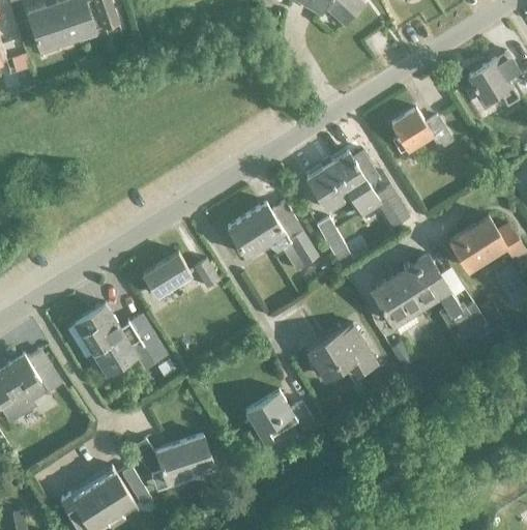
[(106,27),(120,22),(112,0),(88,0),(87,0),(86,0),(65,0),(48,6),(48,5),(29,11),(42,49),(61,42),(61,41),(81,34),(82,35),(97,30),(97,29),(106,26),(106,27)]
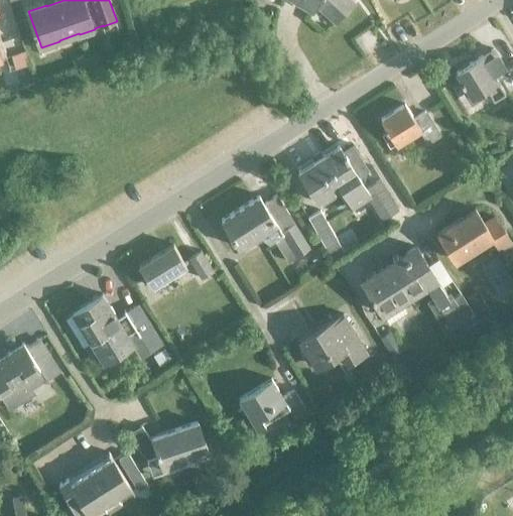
[(337,24),(356,4),(351,0),(302,0),(317,9),(319,6),(337,24)]
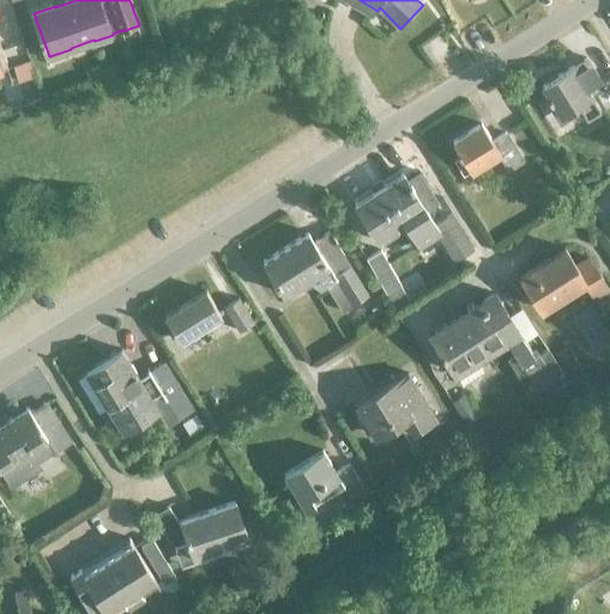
[(156,49),(146,53),(150,65),(161,61),(156,49)]
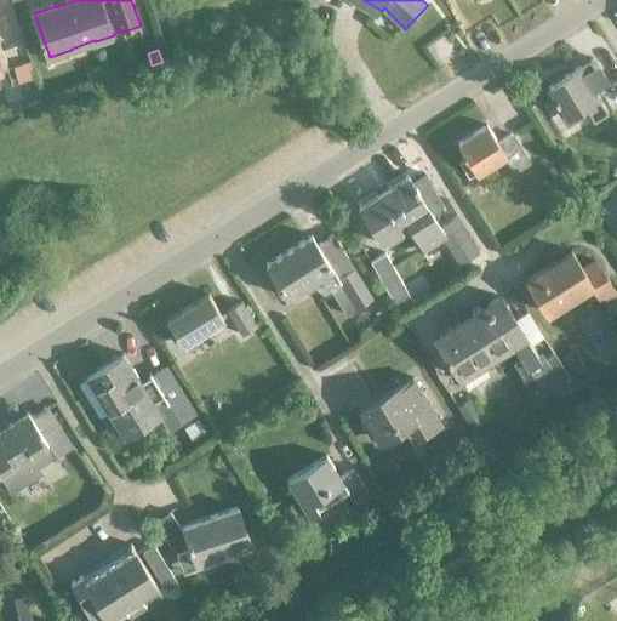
[(594,60),(552,87),(571,117),(584,107),(596,126),(613,115),(599,95),(612,86),(594,60)]
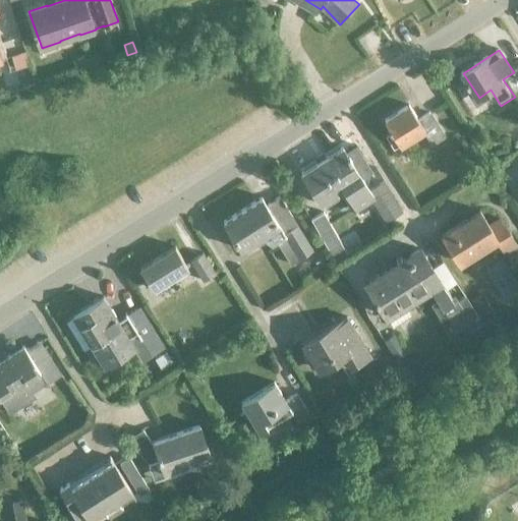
[(26,52),(12,57),(16,70),(32,65),(26,52)]
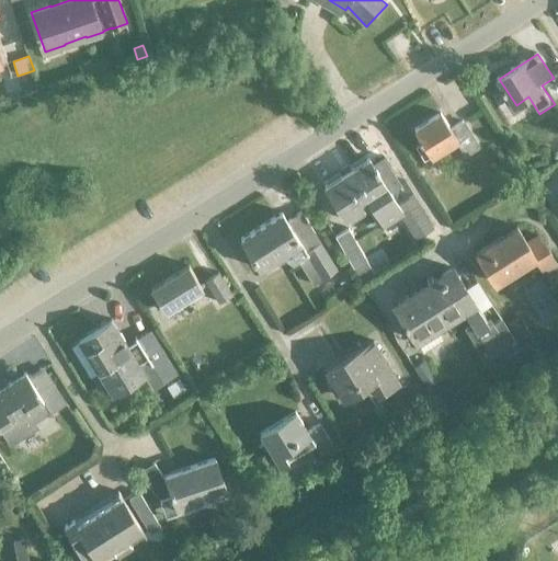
[(106,58),(95,61),(99,72),(109,69),(110,69),(106,58)]
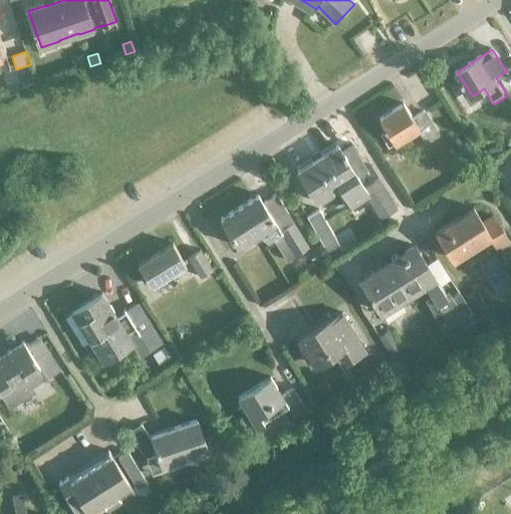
[(83,54),(71,58),(75,71),(87,67),(83,54)]
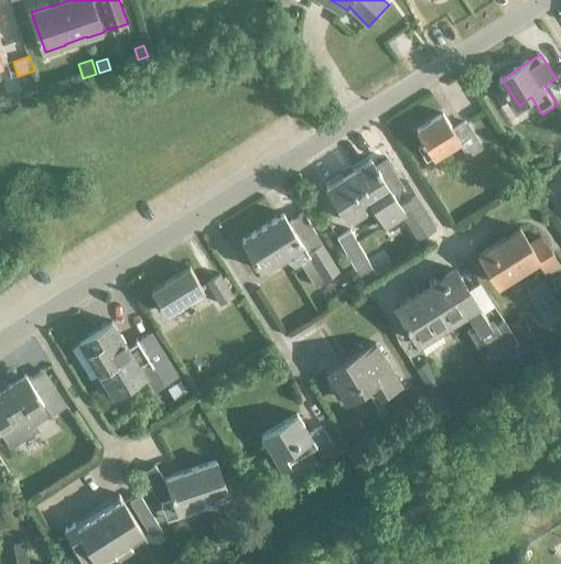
[(470,156),(483,148),(465,121),(454,129),(443,112),(418,130),(435,156),(459,141),(470,156)]
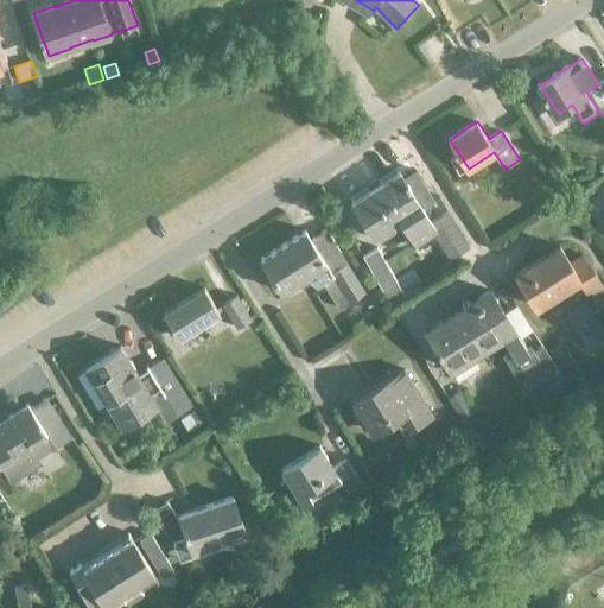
[(417,175),(412,173),(405,178),(401,172),(354,202),(375,238),(402,221),(414,241),(433,230),(451,258),(466,248),(446,214),(431,222),(421,206),(428,201),(430,196),(417,175)]
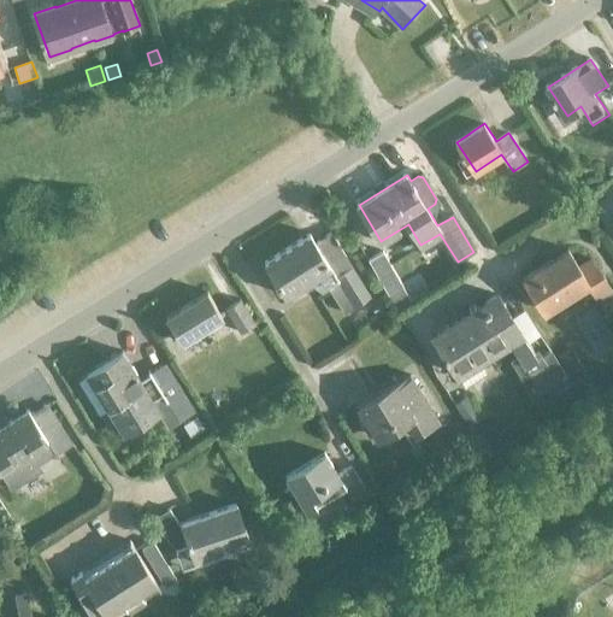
[(581,204),(567,212),(576,224),(589,216),(581,204)]
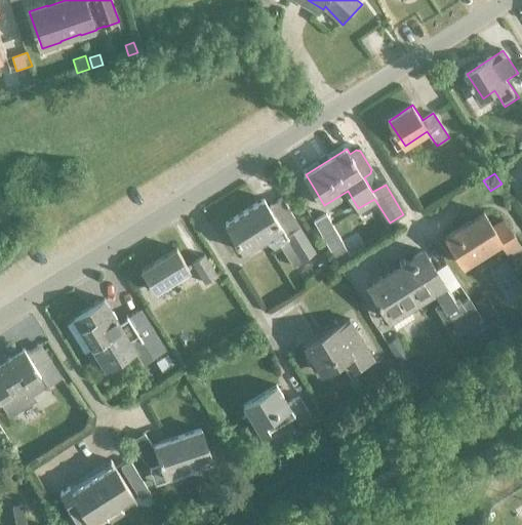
[(293,266),(315,252),(282,199),(270,206),(266,199),(226,224),(243,251),(277,230),(281,236),(276,238),(293,266)]
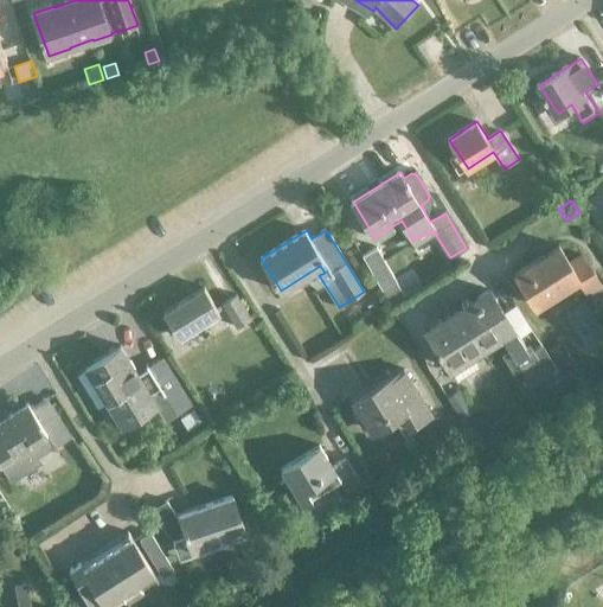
[(602,286),(584,255),(571,263),(560,247),(517,273),(533,301),(576,276),(594,305),(602,299),(602,286)]
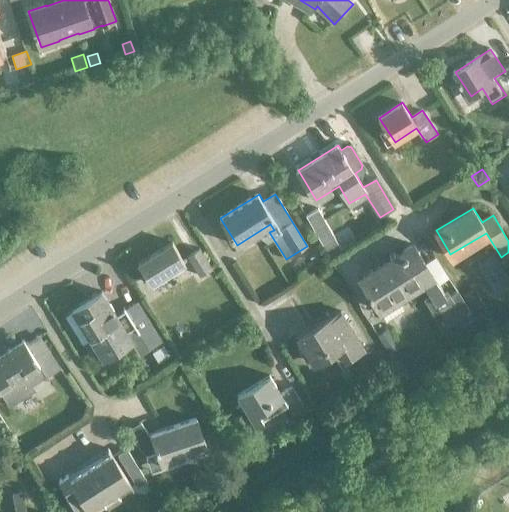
[(319,209),(307,216),(331,258),(358,242),(350,228),(335,237),(319,209)]
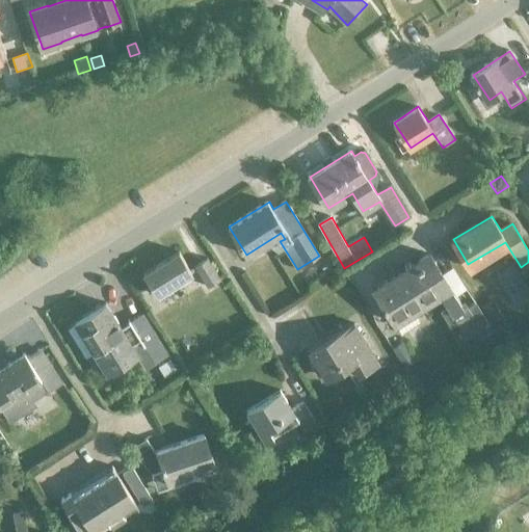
[(157,295),(192,272),(180,251),(144,274),(157,295)]
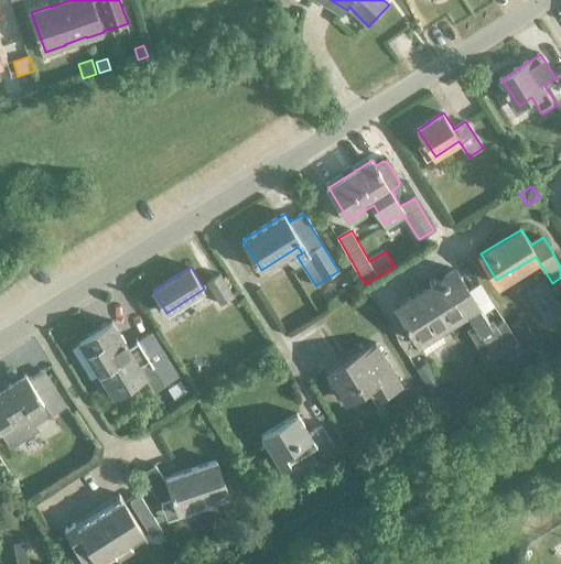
[(456,270),(396,308),(425,355),(444,344),(433,326),(462,308),(476,331),(477,329),(482,337),(497,359),(520,344),(505,322),(493,329),(459,273),(456,270)]
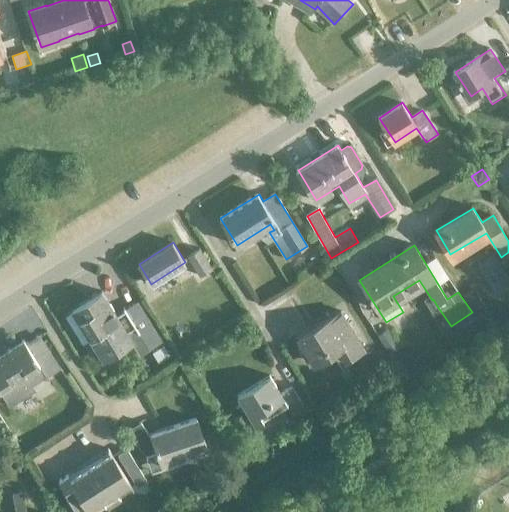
[(201,275),(212,269),(202,249),(190,256),(201,275)]
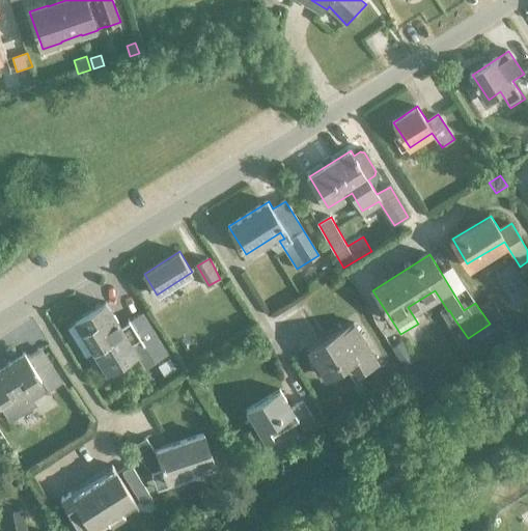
[(332,262),(323,269),(328,277),(337,270),(332,262)]
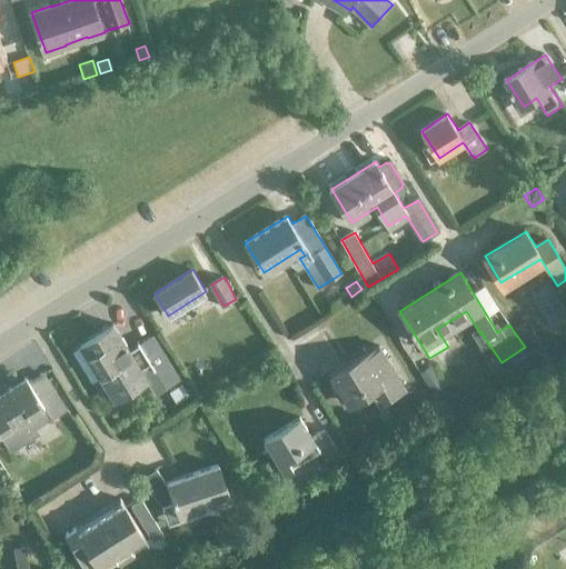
[(529,322),(516,330),(527,346),(539,338),(529,322)]
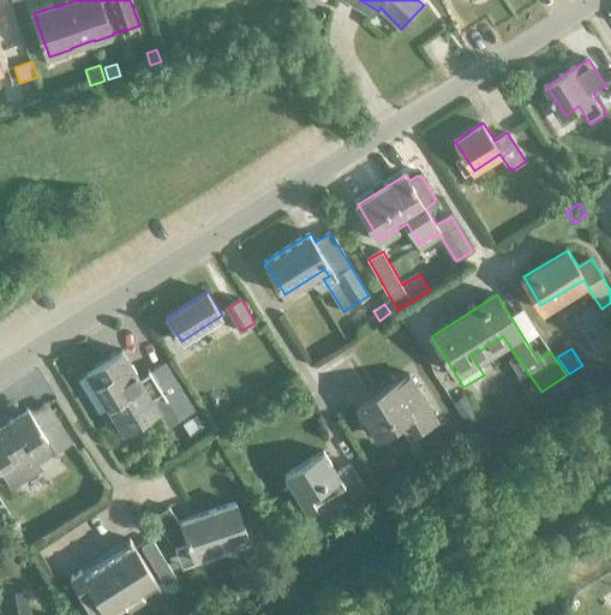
[(88,374),(79,380),(102,415),(111,410),(125,433),(160,411),(153,399),(162,393),(179,419),(195,410),(166,364),(142,378),(130,360),(124,350),(88,372),(88,374)]
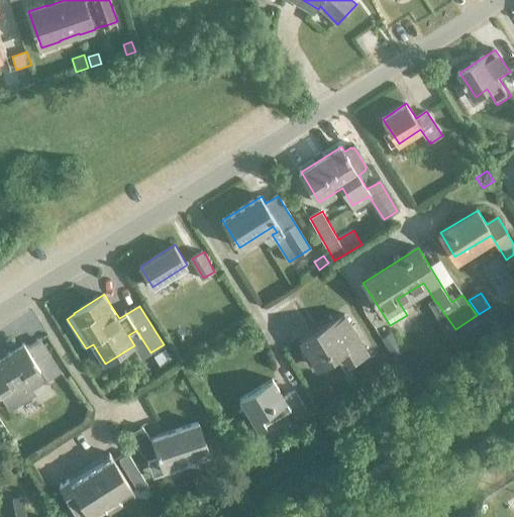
[(344,315),(302,340),(318,368),(340,354),(343,352),(344,353),(341,355),(337,359),(344,371),(350,368),(348,365),(368,353),(344,315)]
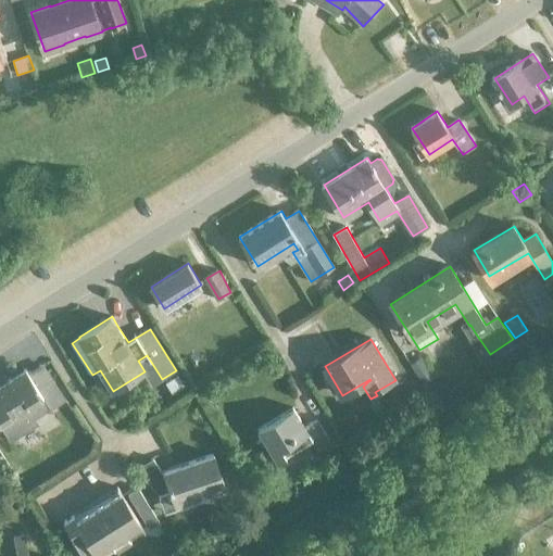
[(424,357),(412,365),(425,384),(436,377),(424,357)]
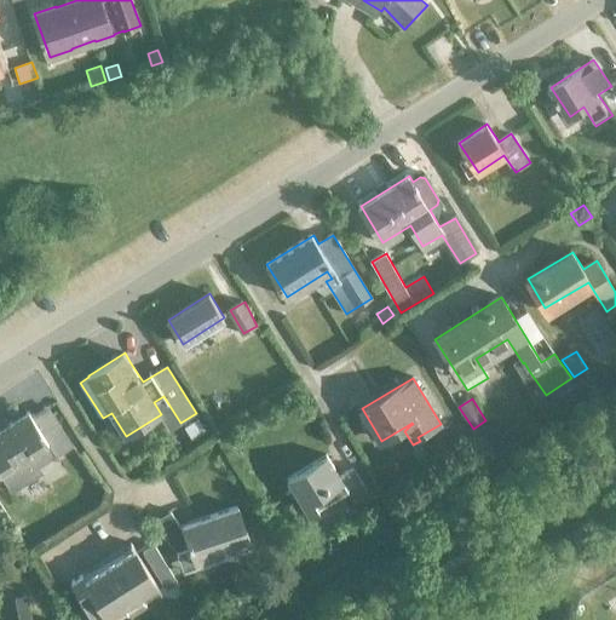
[(29,412),(0,429),(0,474),(12,494),(44,474),(40,468),(74,447),(49,407),(33,418),(29,412)]
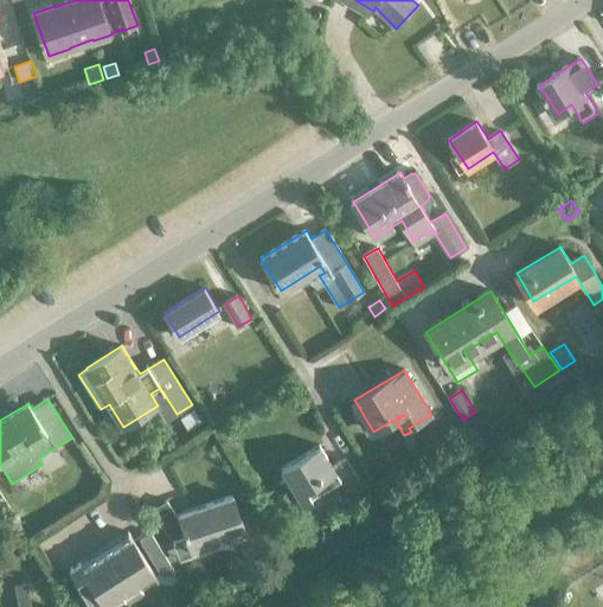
[(194,409),(181,417),(190,429),(203,421),(194,409)]
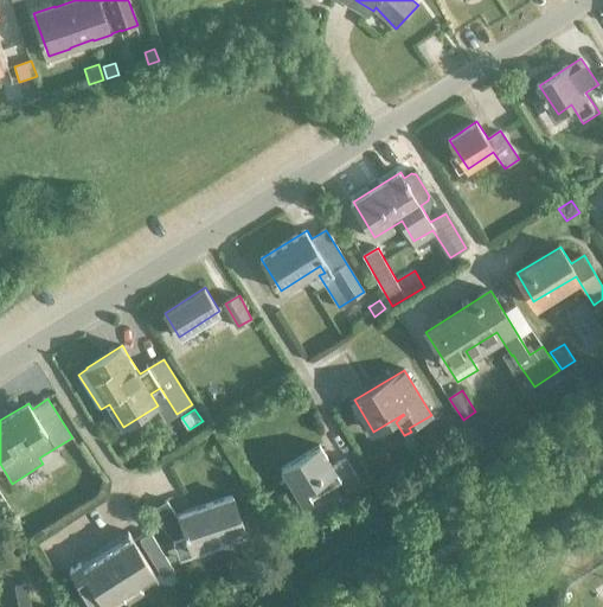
[(414,438),(405,442),(414,457),(422,451),(414,438)]
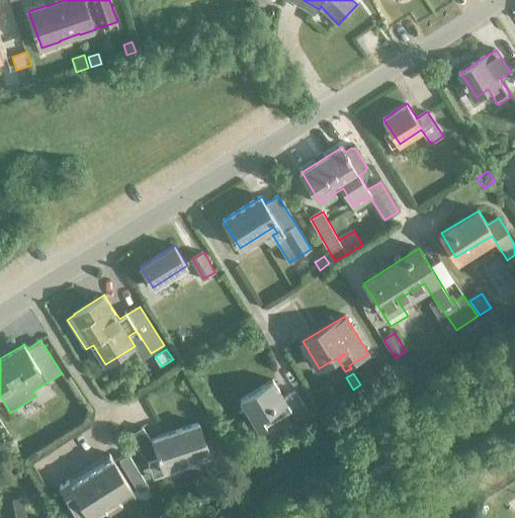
[(295,420),(308,412),(295,394),(285,400),(272,379),(241,400),(260,429),(288,410),(295,420)]
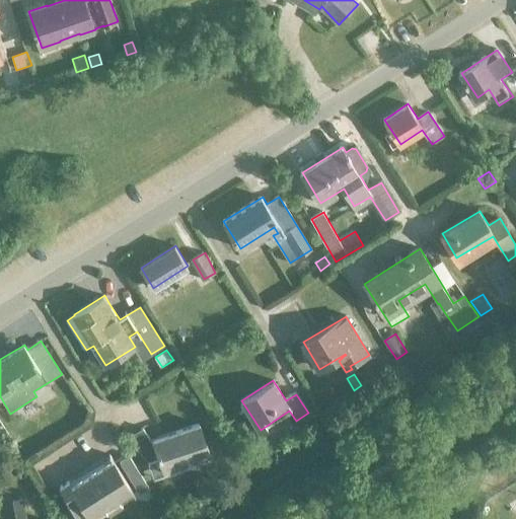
[(188,462),(210,455),(200,425),(155,439),(152,440),(144,428),(133,435),(148,461),(160,459),(165,470),(188,462)]
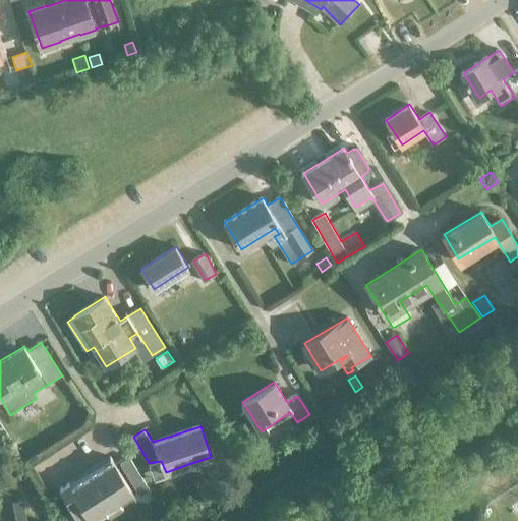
[(152,489),(131,458),(121,463),(141,496),(152,489)]
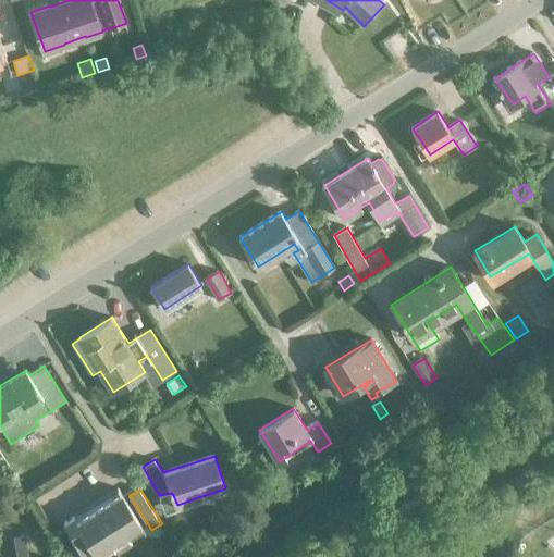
[(130,542),(146,532),(122,495),(117,498),(113,500),(106,506),(100,509),(96,511),(90,515),(87,517),(83,520),(79,522),(76,517),(70,521),(66,523),(87,556),(105,556),(113,552),(130,542)]
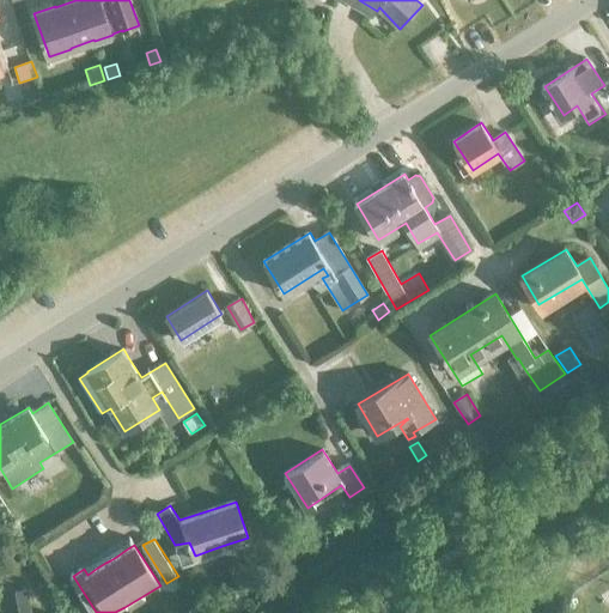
[(26,547),(16,554),(24,566),(34,559),(26,547)]
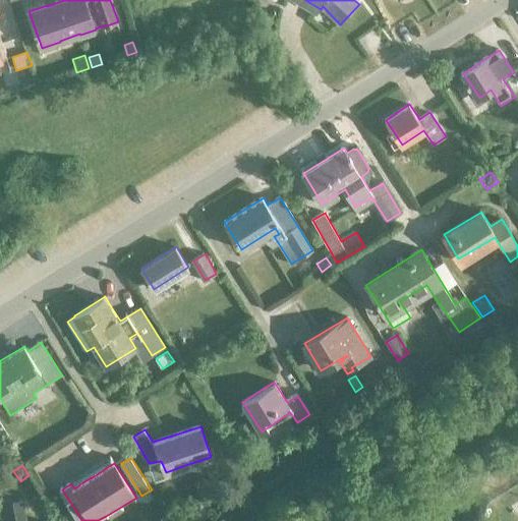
[(57,493),(48,499),(54,508),(62,501),(57,493)]
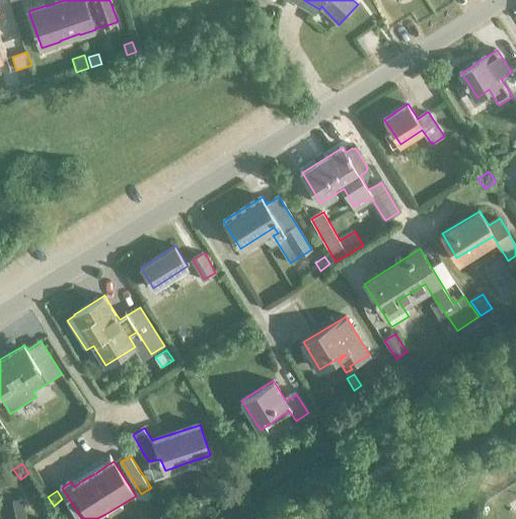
[(29,518),(25,500),(15,502),(18,518),(29,518)]
